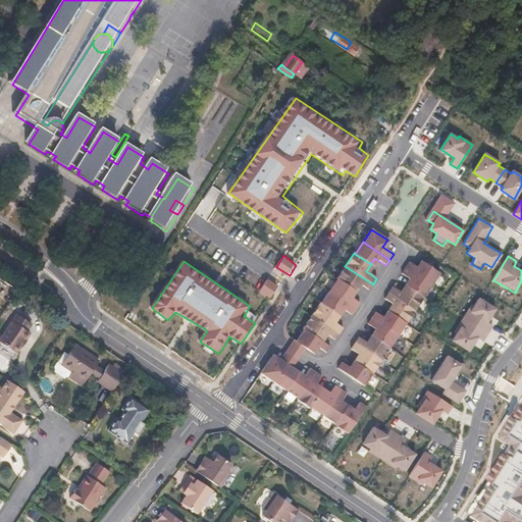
[(410,263),(406,268),(432,285),(440,274),(424,263),(420,270),(417,267),(410,263)]
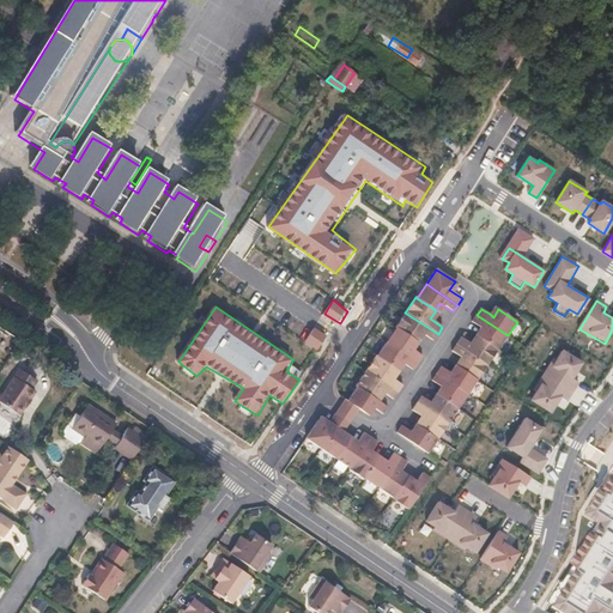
[(438,334),(405,313),(395,328),(396,329),(414,341),(420,333),(424,335),(432,341),(438,334)]
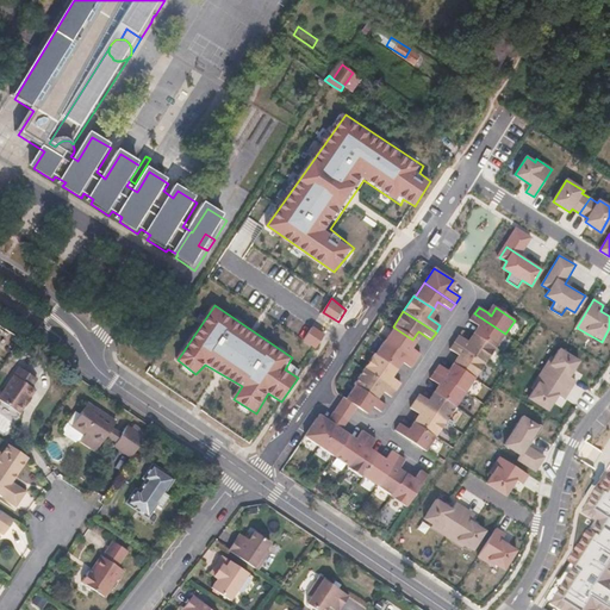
[(478,327),(481,329),(477,337),(495,349),(505,334),(474,313),(470,321),(478,327)]
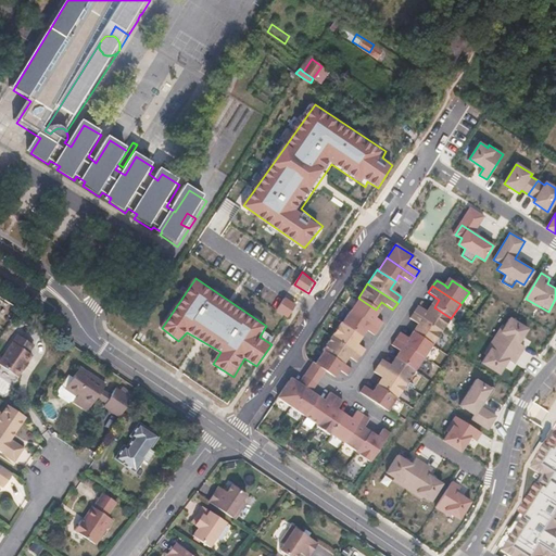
[(297,304),(283,297),(276,308),(287,317),(297,304)]
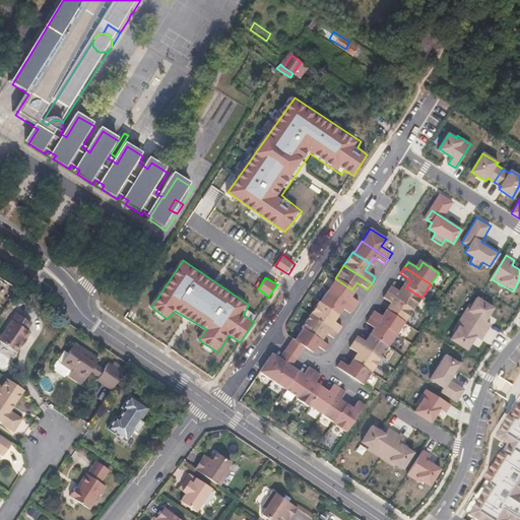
[(351,289),(336,279),(328,291),(354,309),(359,303),(350,298),(347,296),(351,289)]
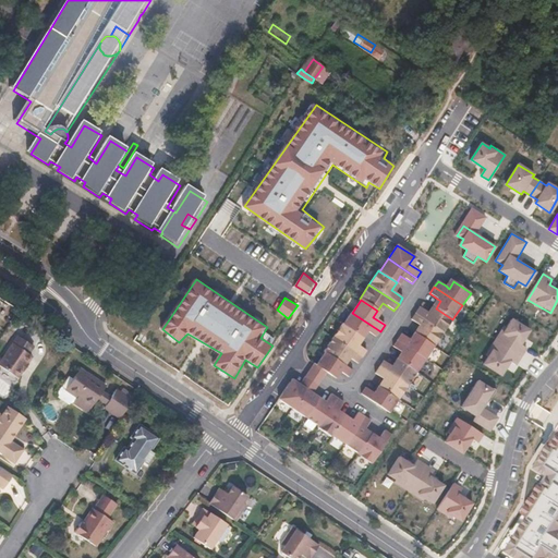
[(420,308),(415,314),(444,334),(452,319),(436,308),(431,316),(427,314),(420,308)]
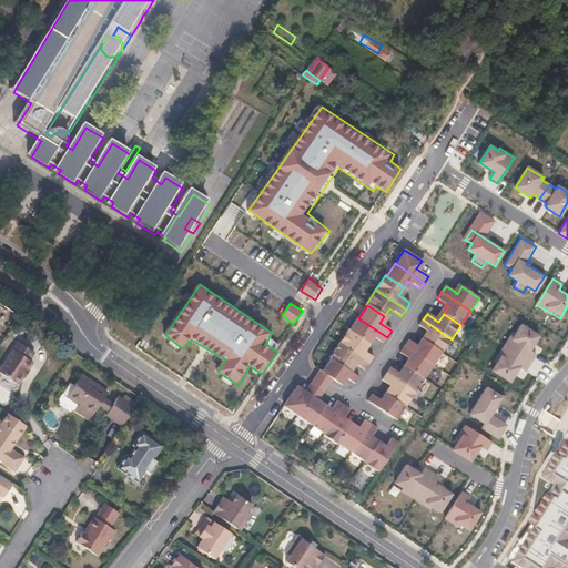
[(387,337),(358,318),(350,331),(367,343),(372,336),(374,338),(383,344),(387,337)]
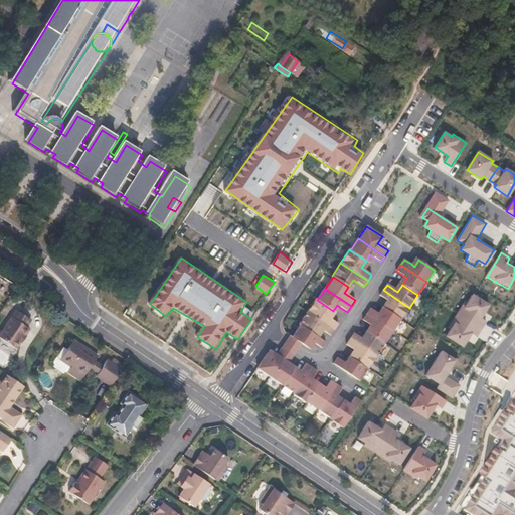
[(387,301),(390,303),(385,310),(401,320),(409,308),(383,290),(379,296),(387,301)]
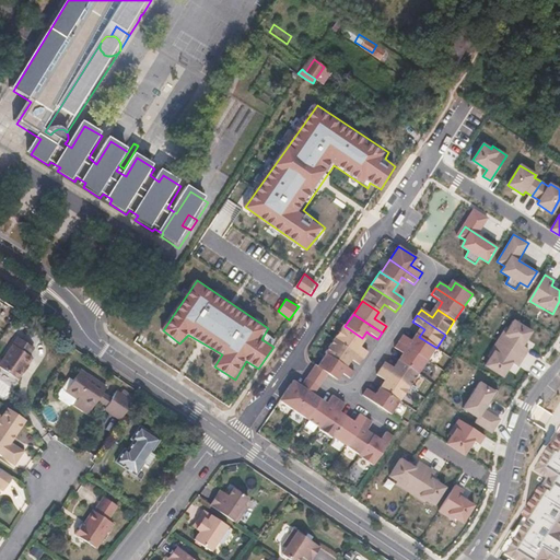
[(525,358),(531,350),(524,347),(533,333),(513,319),(508,327),(505,326),(497,340),(525,358)]
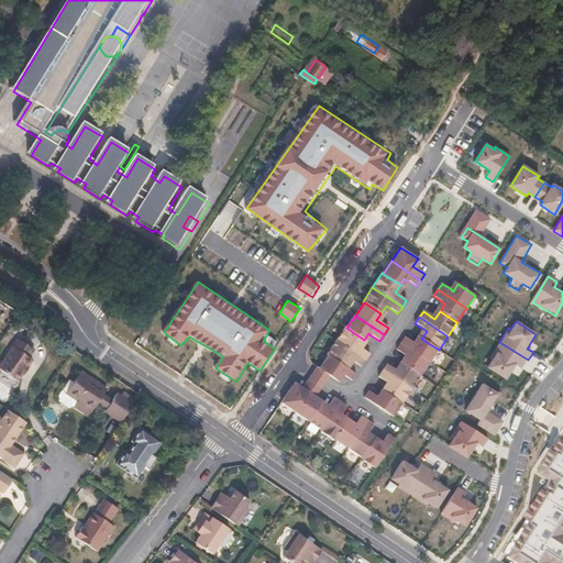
[(346,328),(345,327),(337,341),(365,362),(370,355),(362,350),(359,348),(364,340),(346,328)]
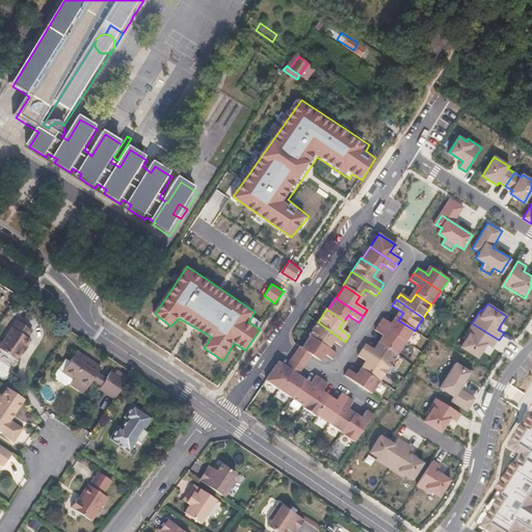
[(31,329),(17,319),(0,343),(0,347),(16,358),(21,351),(26,344),(30,338),(27,336),(31,329)]
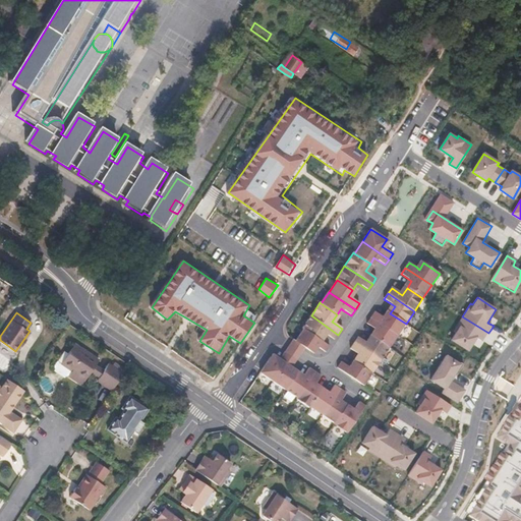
[(374,313),(371,319),(398,336),(406,324),(390,313),(386,320),(383,317),(374,313)]
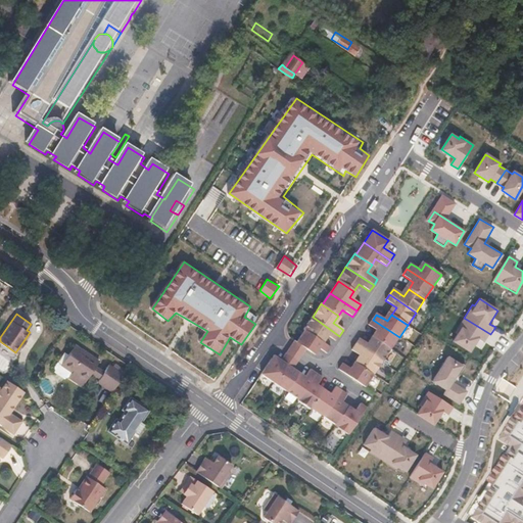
[(339,336),(313,317),(303,330),(304,331),(320,342),(325,335),(328,337),(335,342),(339,336)]
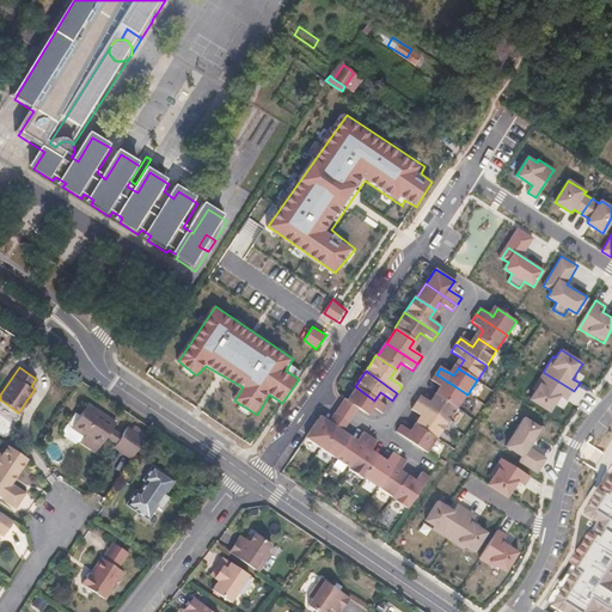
[(574,391),(543,372),(532,389),(536,391),(531,399),(551,411),(561,397),(568,401),(574,391)]
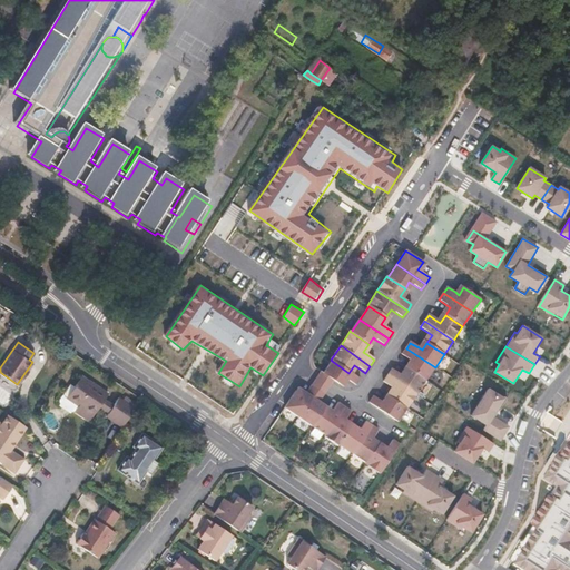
[(410,361),(413,363),(409,371),(425,382),(435,367),(406,349),(402,355),(410,361)]
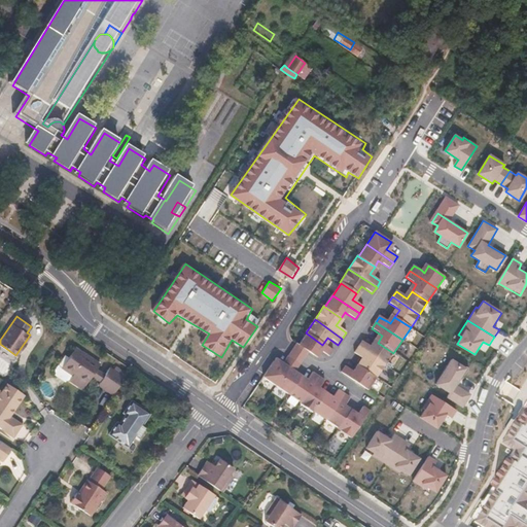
[(322,345),(307,334),(299,346),(308,353),(314,357),(319,350),(321,352),(329,357),(334,352),(325,346),(322,345)]
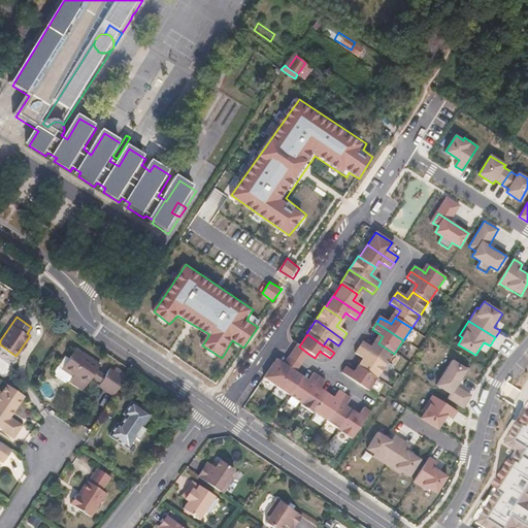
[(363,342),(359,349),(386,366),(394,354),(378,343),(373,350),(370,348),(363,342)]
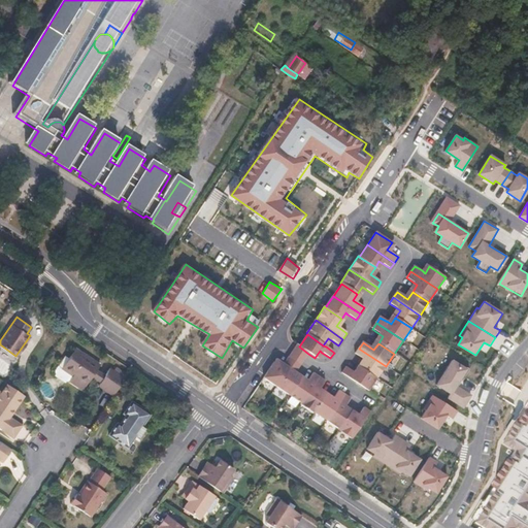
[(293,352),(289,358),(295,361),(301,365),(304,360),(308,354),(299,347),(297,345),(293,352)]
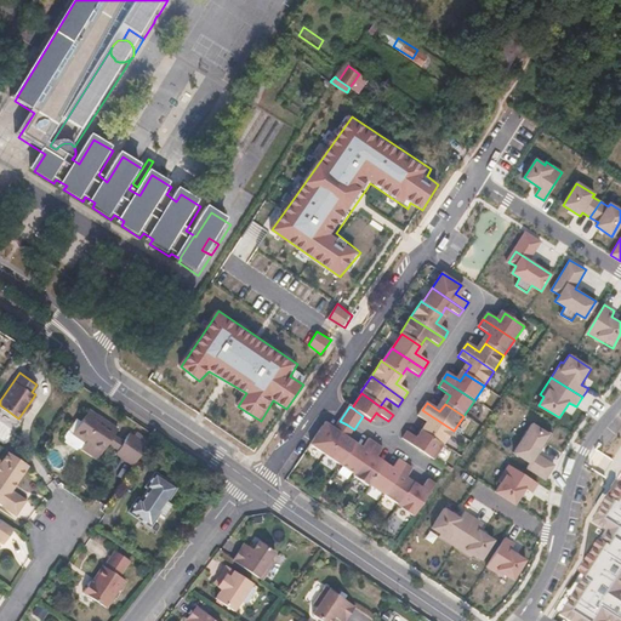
[(427,423),(431,426),(426,433),(444,445),(454,431),(422,410),(417,416),(427,423)]
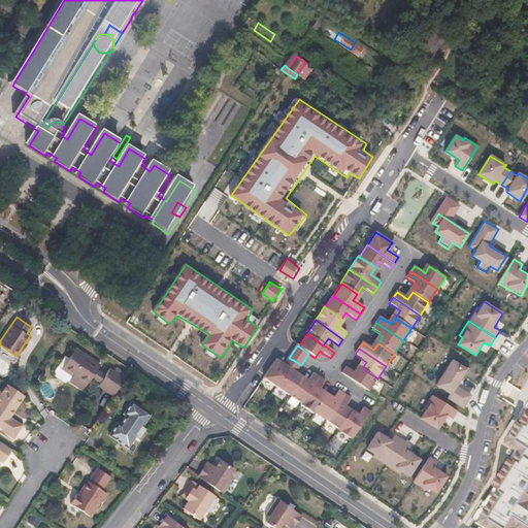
[(102,366),(77,350),(64,369),(75,377),(79,381),(76,385),(86,391),(94,377),(98,372),(102,366)]
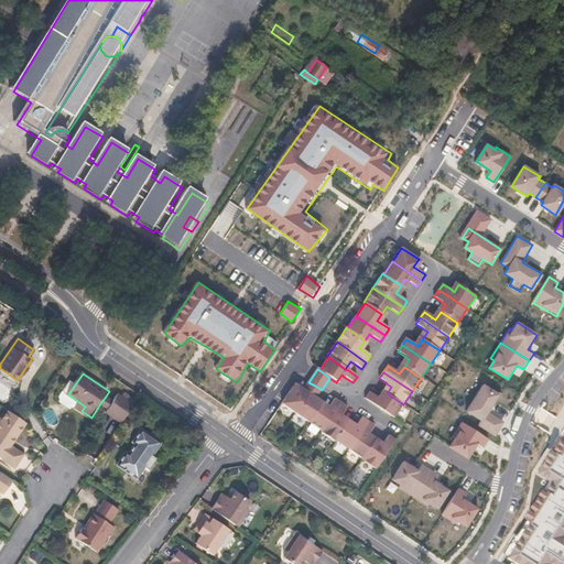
[(301,393),(293,388),(281,404),(295,414),(315,386),(308,382),(303,390),(301,393)]
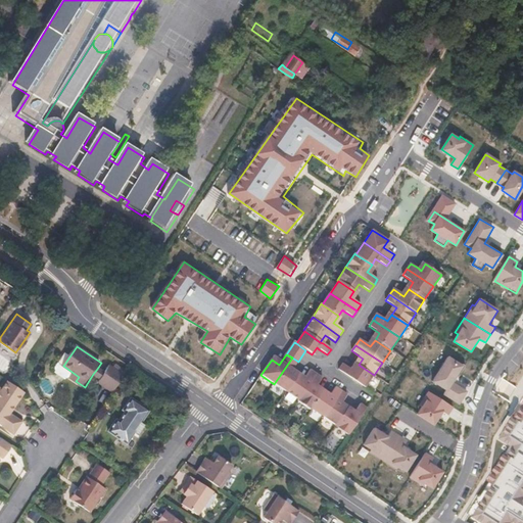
[(465,366),(447,354),(431,382),(444,390),(442,394),(459,405),(467,391),(452,382),(456,376),(458,377),(465,366)]
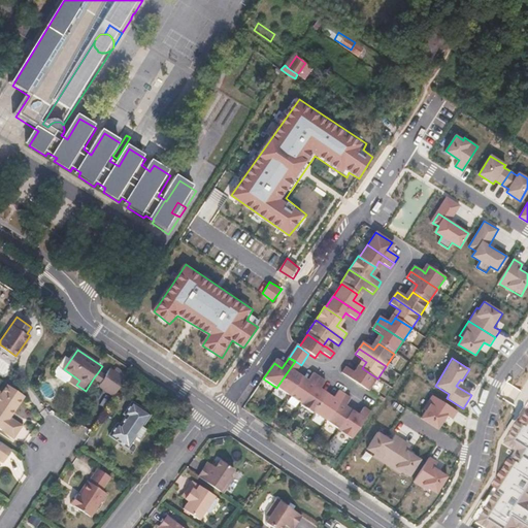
[(301,365),(295,361),(276,388),(289,396),(300,381),(294,376),(296,373),(301,365)]
